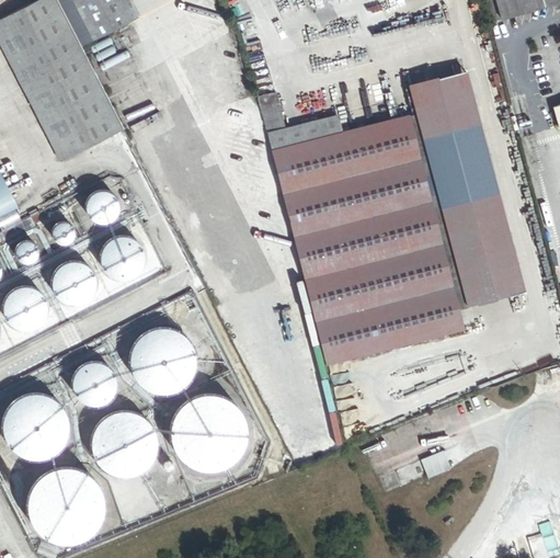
[(58,0),(44,0),(0,22),(0,42),(61,163),(125,131),(84,50),(58,0)]
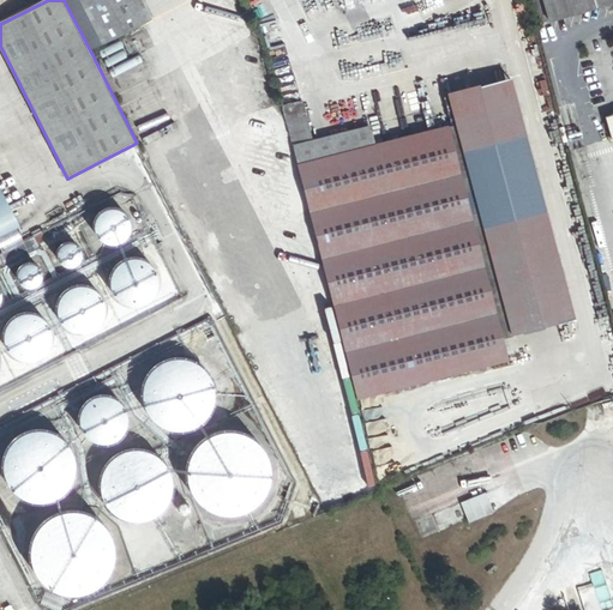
[(64,0),(92,55),(104,49),(78,0),(64,0)]
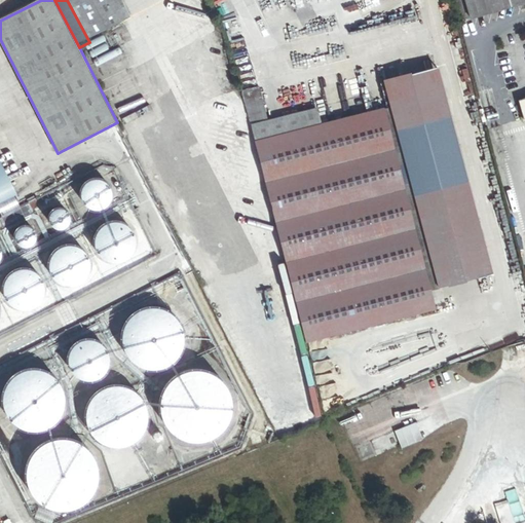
[(67,0),(89,42),(129,20),(119,0),(67,0)]
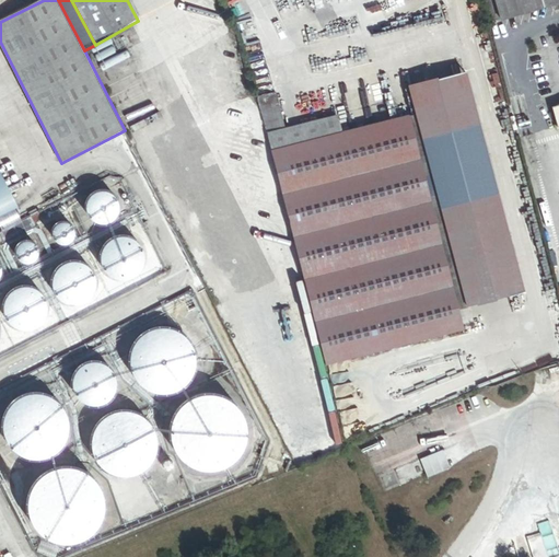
[(558,0),(496,0),(501,21),(558,3),(558,0)]
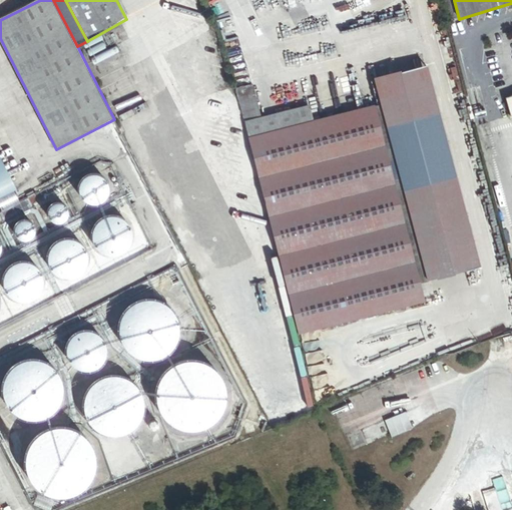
[(420,285),(481,270),(429,65),(376,79),(382,105),(375,106),(420,285)]
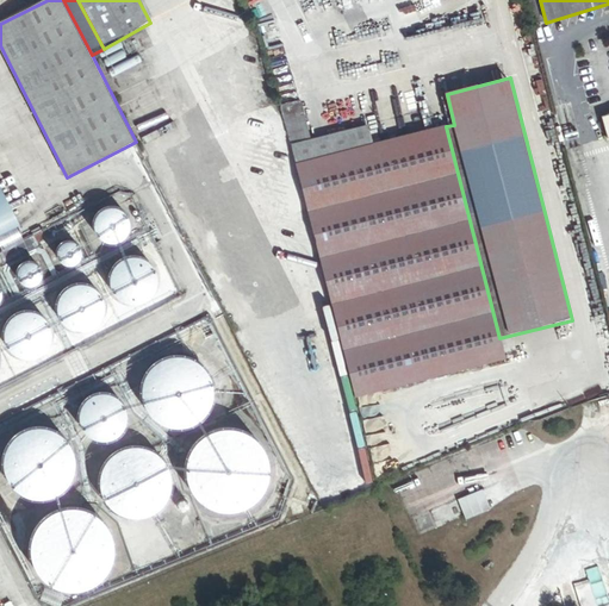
[(293,148),(312,143),(302,102),(283,107),(293,148)]
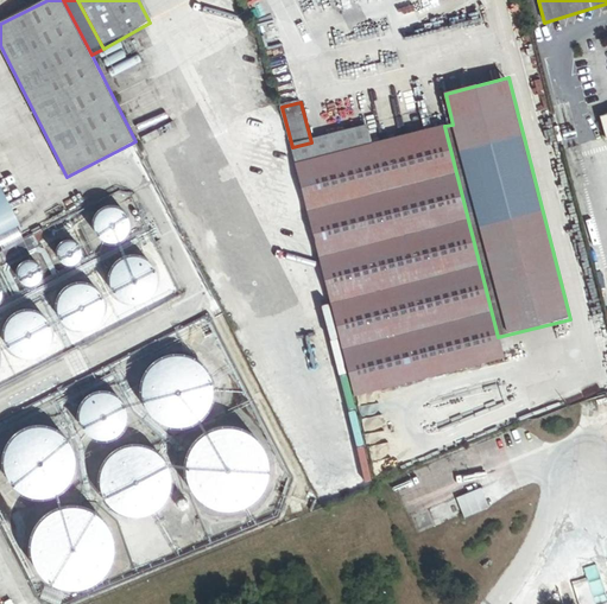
[(292,147),(355,398),(504,360),(498,337),(444,126),(373,145),(368,128),(311,142),(292,147)]
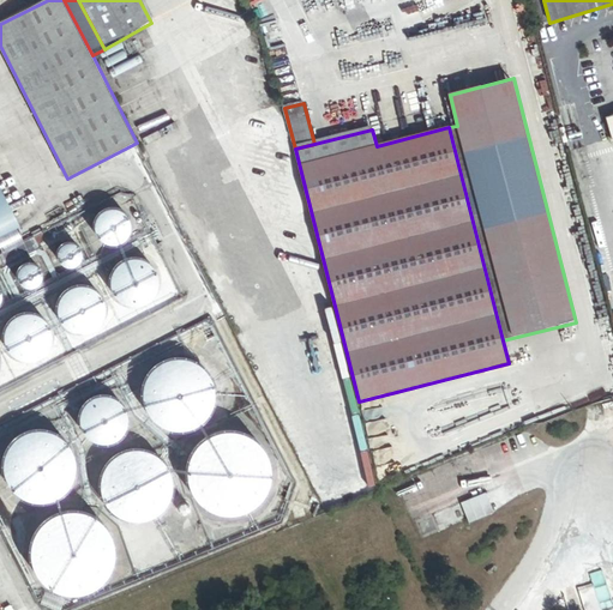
[(0,187),(0,218),(8,234),(20,228),(0,187)]
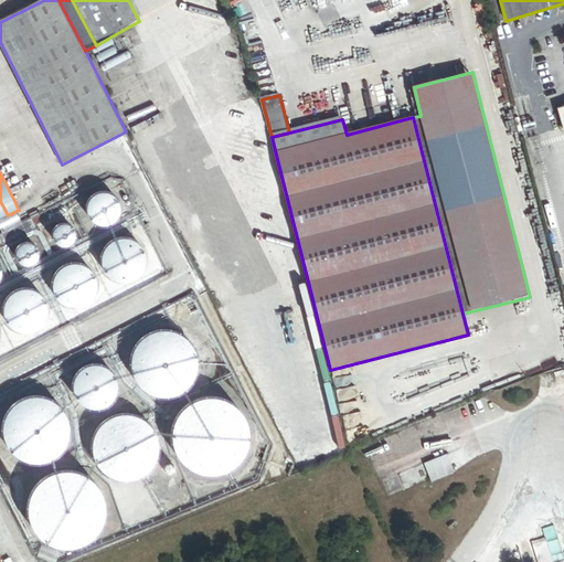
[(99,224),(103,225),(104,225),(106,224),(109,223),(113,222),(115,220),(116,218),(118,214),(119,212),(119,209),(119,205),(118,202),(116,199),(114,197),(112,194),(108,193),(105,192),(103,192),(99,192),(96,193),(94,195),(91,198),(88,200),(87,203),(86,207),(86,209),(87,212),(87,214),(89,216),(91,220),(94,222),(96,223),(99,224)]
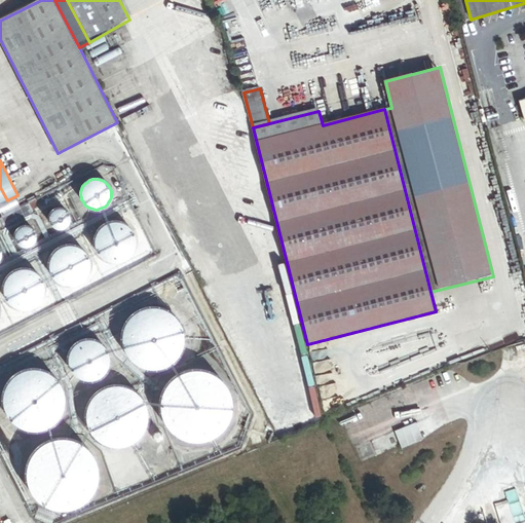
[(0,228),(1,229),(33,213),(36,200),(34,196),(27,199),(29,202),(0,217),(0,228)]
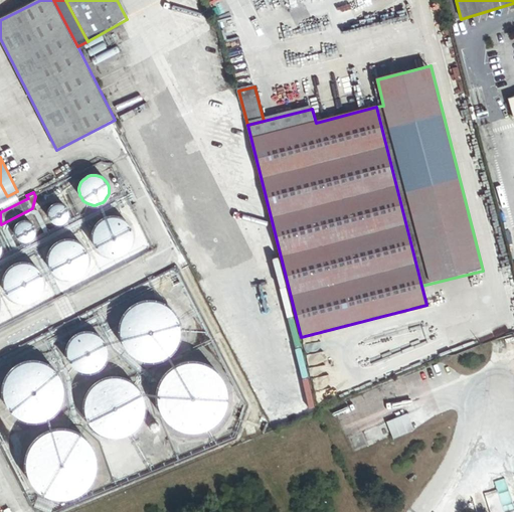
[(55,223),(58,224),(59,224),(61,224),(63,223),(65,222),(66,220),(67,219),(68,217),(68,215),(68,213),(68,211),(67,209),(66,207),(64,206),(62,205),(60,204),(58,204),(55,205),(53,206),(51,207),(50,209),(49,210),(49,212),(48,214),(49,216),(49,218),(50,220),(52,221),(53,223),(55,223)]
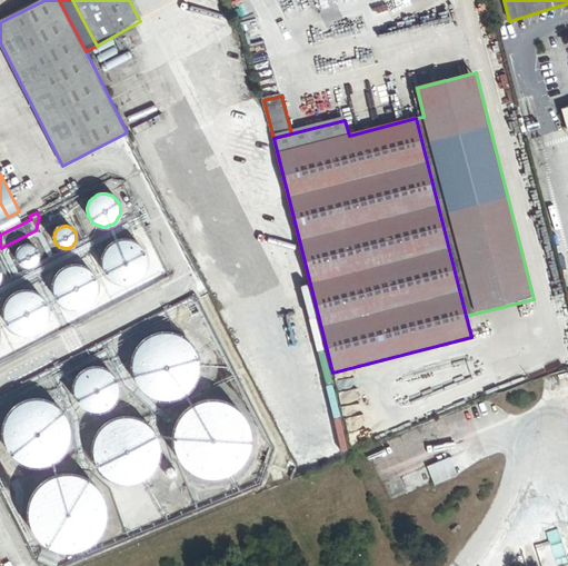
[(137,244),(132,241),(131,240),(127,240),(122,240),(118,240),(113,242),(110,245),(107,248),(105,251),(102,256),(102,259),(102,264),(102,268),(105,272),(107,276),(109,279),(113,281),(117,284),(121,285),(125,285),(129,285),(133,283),(138,280),(141,278),(143,275),(146,270),(147,266),(147,261),(147,257),(146,254),(143,249),(140,246),(137,244)]
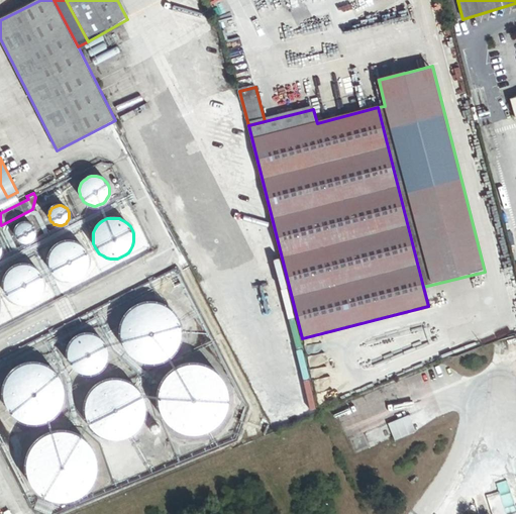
[(28,242),(31,241),(32,240),(33,238),(34,237),(35,235),(35,233),(35,231),(34,229),(33,226),(31,225),(30,224),(28,223),(26,223),(24,223),(22,223),(19,225),(17,227),(16,228),(16,230),(15,232),(16,235),(16,237),(17,239),(19,240),(20,241),(22,242),(24,243),(26,243),(28,242)]
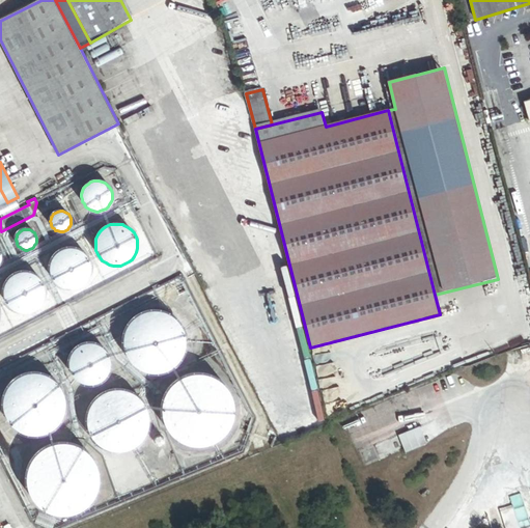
[(65,287),(70,287),(71,287),(75,287),(78,285),(81,284),(84,281),(86,279),(87,275),(88,272),(89,268),(88,264),(87,260),(85,257),(83,255),(80,252),(76,250),(72,249),(68,249),(64,250),(62,251),(58,253),(56,255),(53,258),(52,261),(51,265),(50,269),(51,272),(52,276),(53,279),(56,282),(58,284),(61,286),(65,287)]
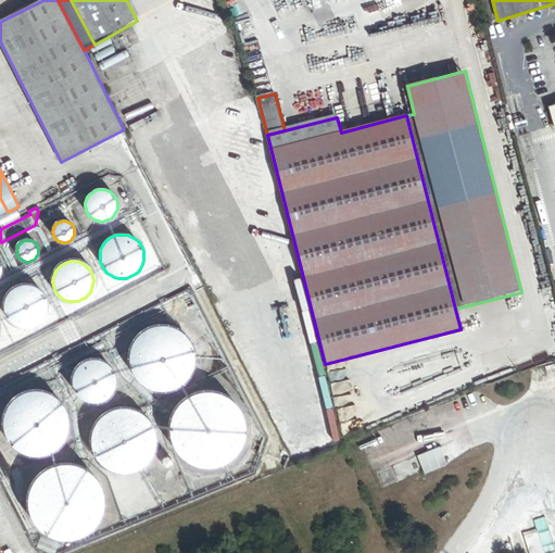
[(13,325),(16,326),(17,327),(22,328),(26,328),(30,327),(34,326),(37,325),(40,322),(43,318),(46,314),(47,310),(47,305),(47,301),(45,298),(42,293),(40,290),(37,288),(33,286),(28,285),(24,285),(20,285),(15,286),(12,288),(9,291),(7,294),(4,299),(3,303),(3,308),(3,311),(4,314),(7,318),(9,322),(13,325)]
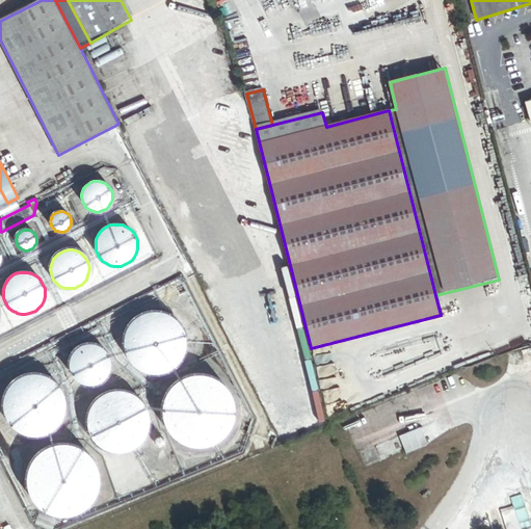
[(173,318),(167,315),(165,314),(160,312),(154,312),(148,313),(141,315),(137,317),(132,321),(128,325),(125,332),(124,337),(123,343),(124,349),(125,354),(128,361),(132,365),(136,369),(141,372),(148,374),(154,375),(160,374),(166,373),(171,370),(177,366),(181,361),(183,355),(185,349),(186,343),(185,338),(184,333),(181,326),(178,322),(173,318)]
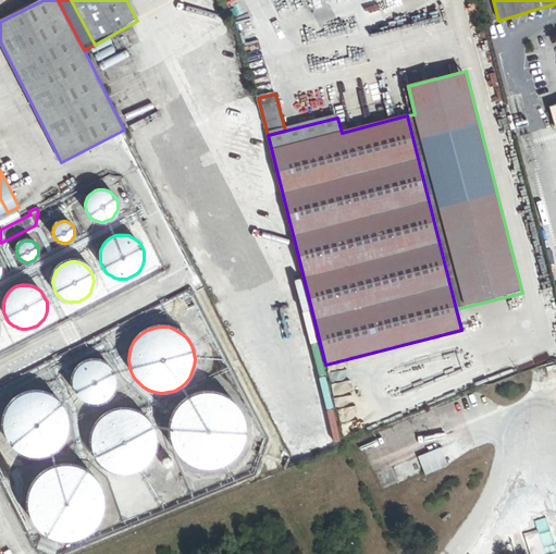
[(95,360),(90,360),(89,361),(85,362),(82,365),(78,368),(76,371),(74,376),(73,380),(73,384),(74,389),(75,392),(77,396),(81,399),(84,402),(88,404),(93,404),(97,404),(100,404),(104,403),(108,401),(111,397),(114,394),(115,390),(116,386),(118,382),(116,377),(115,373),(113,369),(110,366),(107,364),(102,361),(99,360),(95,360)]
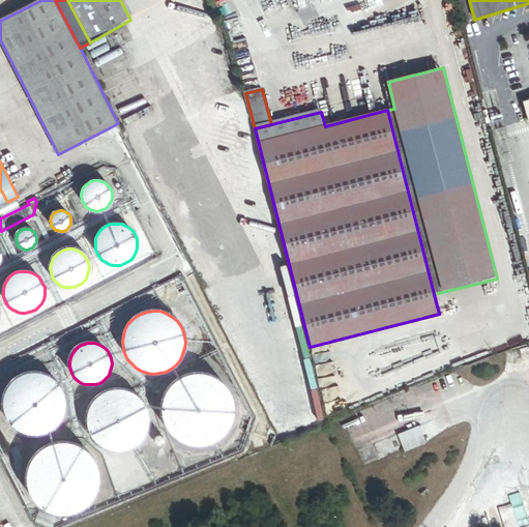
[(13,427),(19,430),(20,430),(25,432),(31,433),(37,433),(42,432),(48,430),(52,427),(56,422),(59,417),(61,412),(62,406),(62,401),(61,394),(58,388),(55,384),(51,380),(47,378),(41,375),(35,374),(29,375),(24,376),(18,378),(13,381),(10,385),(6,390),(5,396),(3,401),(3,406),(5,412),(7,418),(10,422),(13,427)]
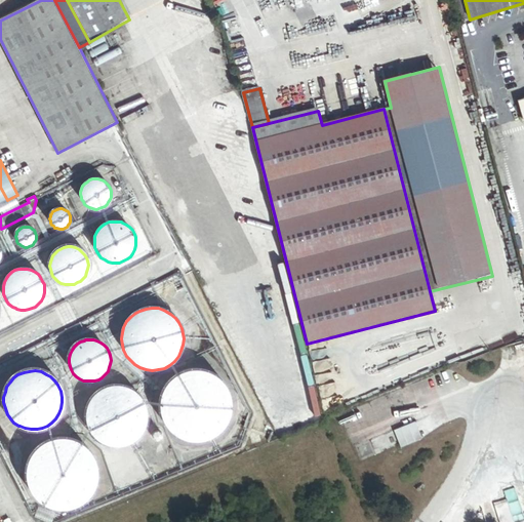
[(215,376),(209,373),(208,373),(202,371),(195,370),(188,371),(184,372),(182,373),(174,376),(169,382),(165,387),(162,393),(160,399),(160,405),(160,412),(162,419),(166,426),(169,431),(172,433),(175,435),(182,439),(188,440),(194,441),(198,441),(202,441),(208,439),(212,437),(214,435),(220,431),(225,426),(228,419),(230,413),(231,406),(230,399),(228,393),(225,387),(220,380),(215,376)]
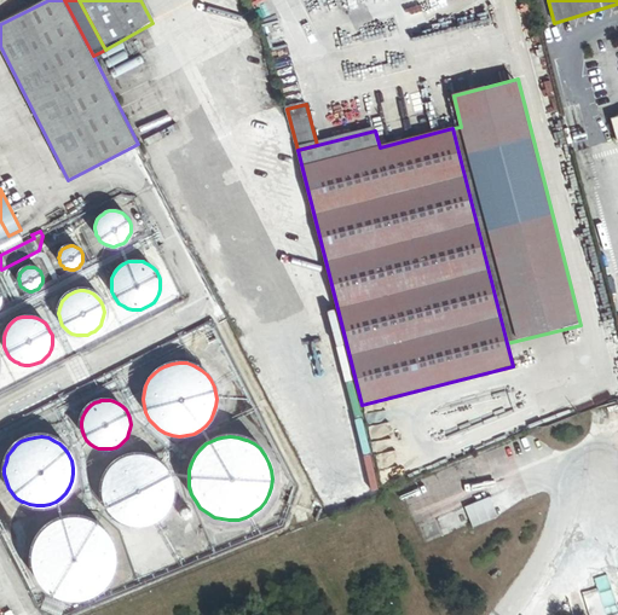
[(171,503),(172,495),(172,494),(173,488),(172,481),(169,475),(165,469),(161,464),(155,459),(149,457),(142,456),(134,454),(128,456),(122,458),(116,462),(111,466),(107,471),(104,479),(102,486),(102,493),(103,499),(105,506),(109,511),(113,516),(119,521),(125,523),(132,524),(139,526),(145,524),(152,522),(157,518),(163,514),(167,508),(171,503)]
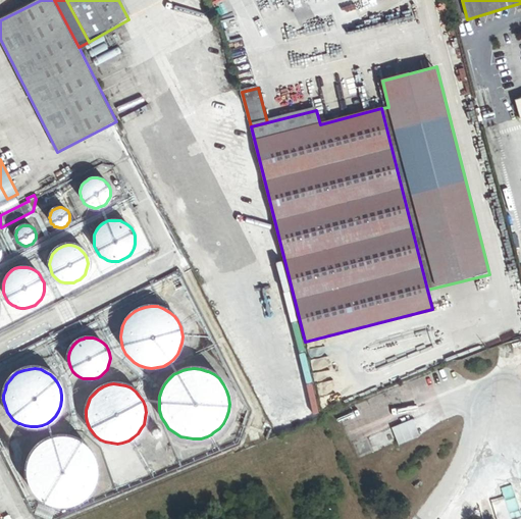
[(415,423),(369,439),(375,457),(421,439),(415,423)]
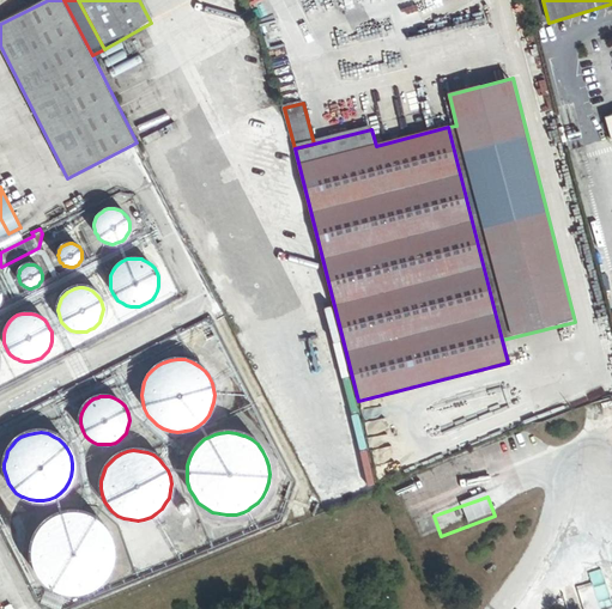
[(179,505),(177,506),(177,507),(177,509),(179,511),(180,512),(182,513),(183,513),(186,513),(187,512),(188,511),(189,509),(189,506),(188,504),(187,503),(186,501),(182,501),(180,503),(179,505)]
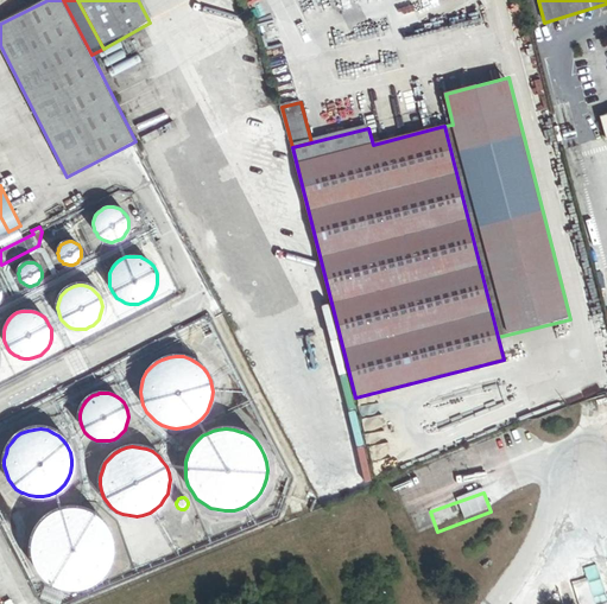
[(49,582),(56,586),(57,586),(65,589),(69,589),(74,589),(81,587),(89,585),(93,583),(96,580),(102,576),(107,570),(108,566),(111,563),(112,554),(113,547),(112,539),(109,531),(106,525),(103,521),(100,519),(94,513),(87,509),(80,508),(71,507),(63,508),(61,508),(56,510),(49,514),(45,516),(42,520),(39,522),(37,526),(33,533),(31,540),(31,548),(31,555),(35,564),(36,567),(38,571),(43,577),(49,582)]
